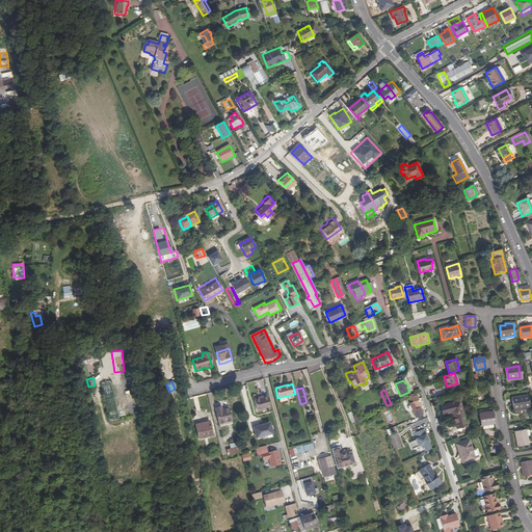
[(415,393),(408,396),(409,398),(408,399),(410,403),(409,404),(415,417),(423,414),(421,407),(417,408),(415,401),(418,400),(415,393)]
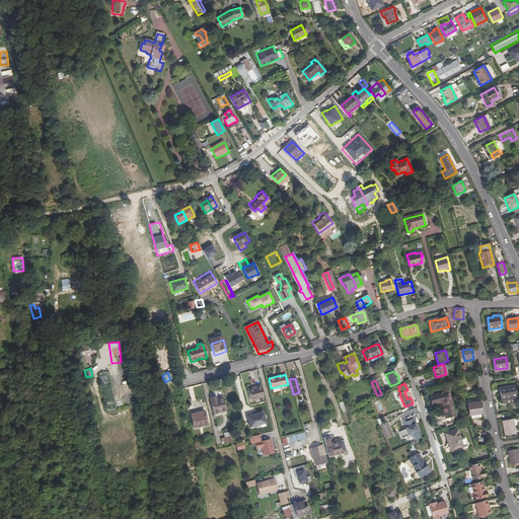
[(255,387),(254,387),(256,397),(263,395),(260,384),(255,385),(255,387)]
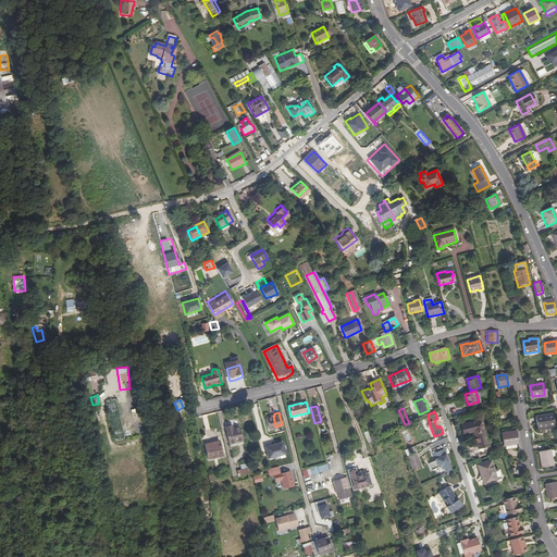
[(537,416),(539,428),(553,426),(552,415),(537,416)]
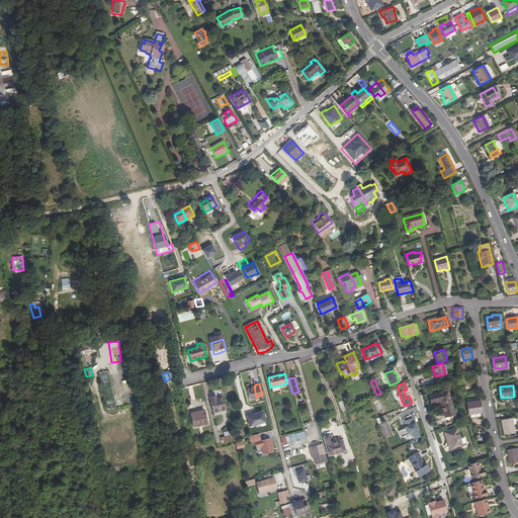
[(254,386),(248,389),(251,398),(256,397),(254,386)]
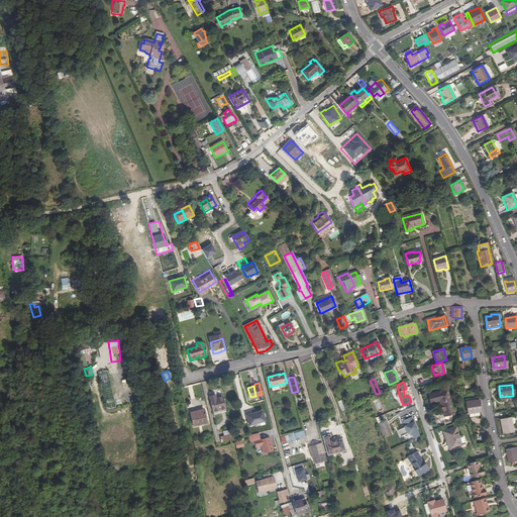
[(453,413),(446,389),(427,395),(430,404),(439,401),(443,416),(453,413)]
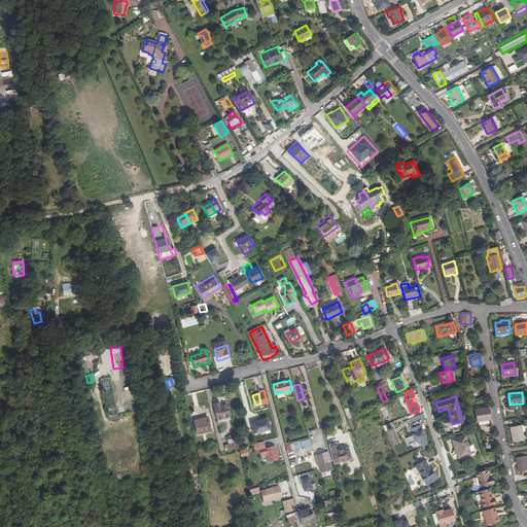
[(217,419),(230,416),(226,403),(220,406),(219,402),(213,403),(217,419)]
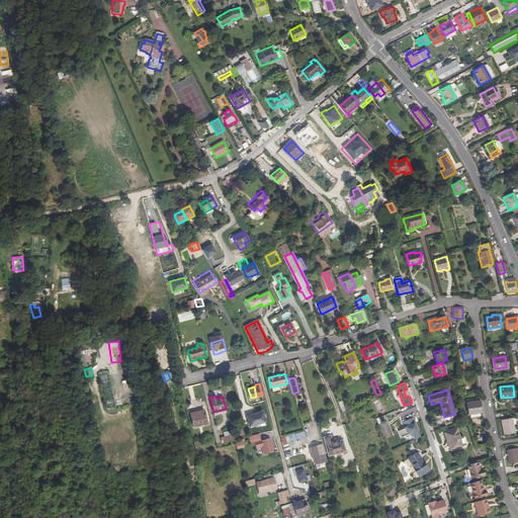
[(476,417),(483,416),(480,401),(467,403),(468,415),(476,414),(476,417)]
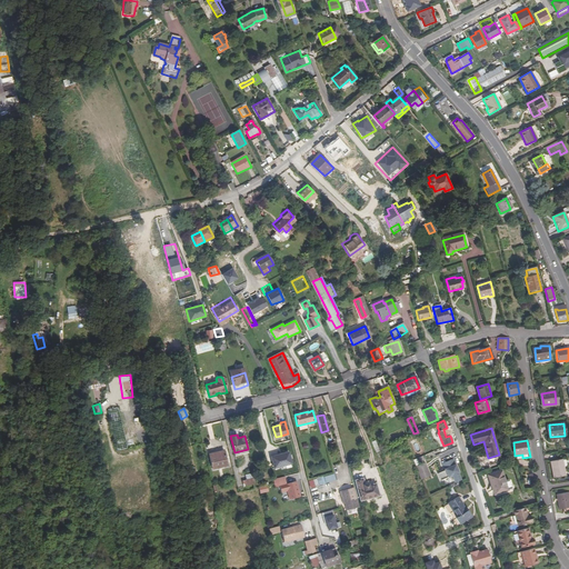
[(218,452),(222,467),(229,465),(226,451),(218,452)]
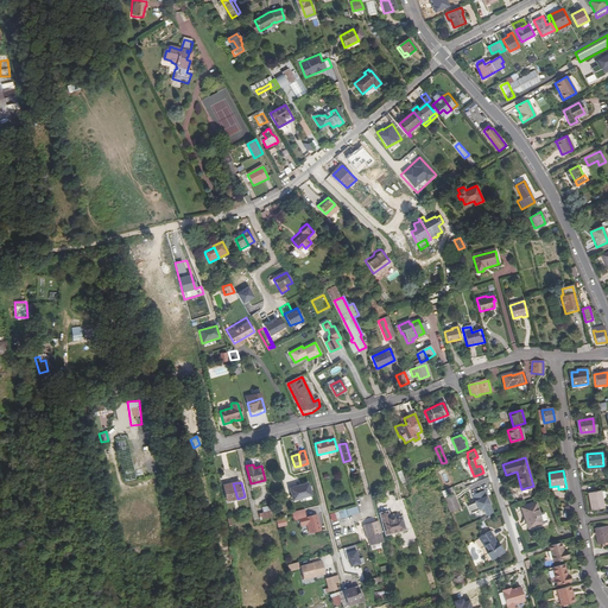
[(289,488),(292,501),(312,496),(309,482),(289,488)]
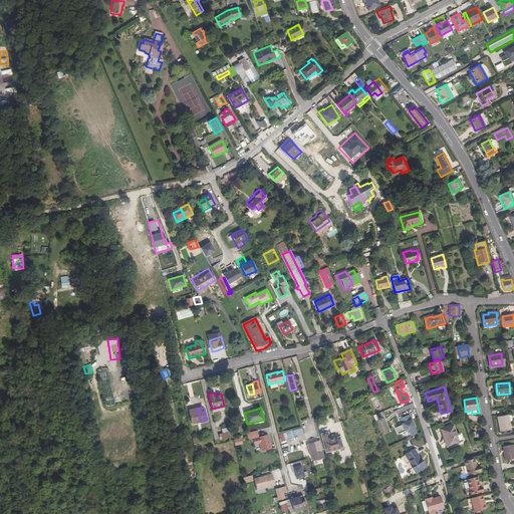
[(201,422),(197,409),(190,411),(193,424),(201,422)]
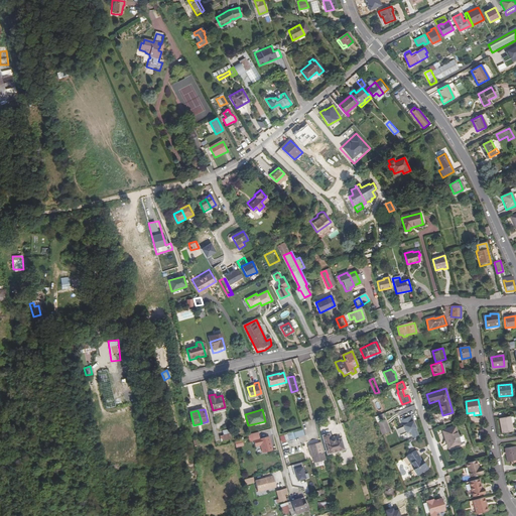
[(512,416),(502,417),(503,432),(513,431),(512,416)]
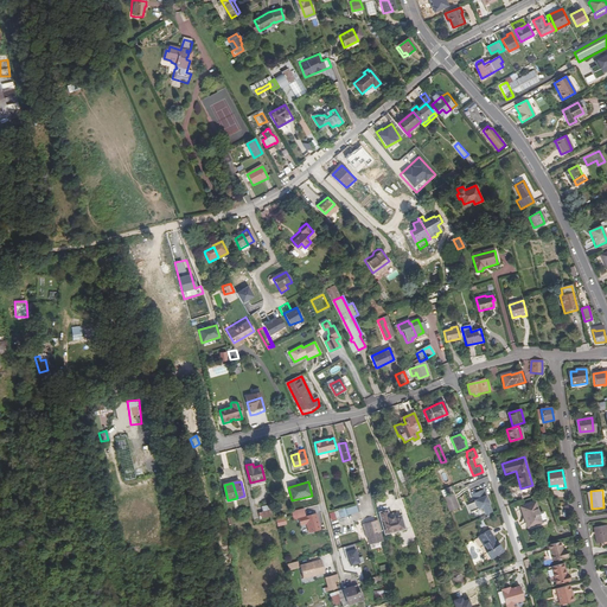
[(485,515),(491,512),(489,505),(490,505),(485,496),(484,497),(481,491),(471,494),(474,502),(466,504),(470,512),(481,508),(485,515)]
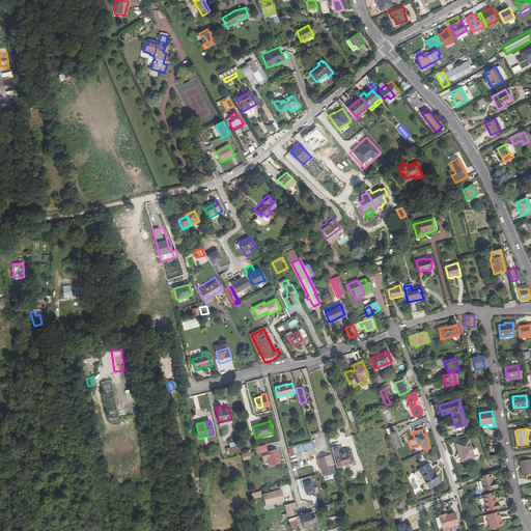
[(398,440),(399,440),(396,432),(388,436),(393,448),(399,445),(398,440)]
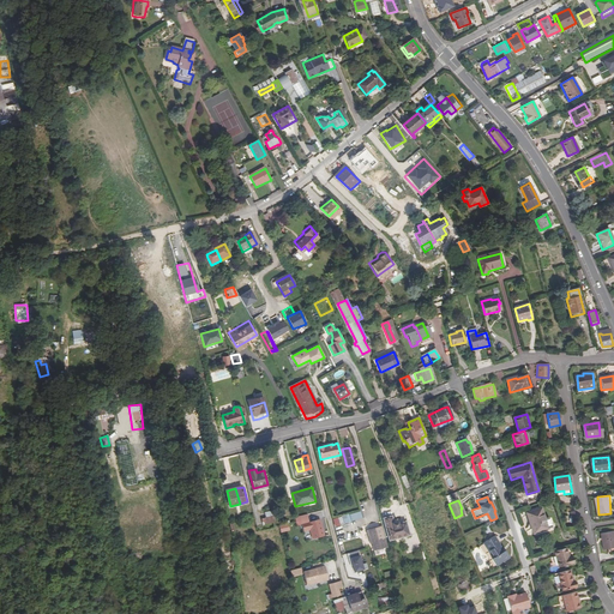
[(533,533),(552,527),(548,516),(543,518),(540,509),(527,512),(533,533)]
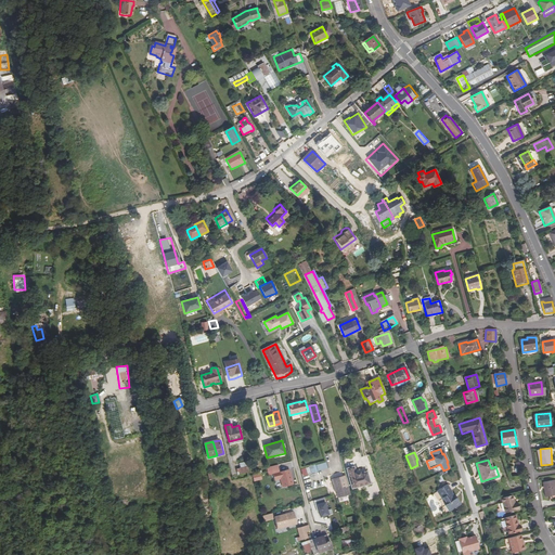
[(248,461),(241,462),(244,472),(250,469),(248,461)]
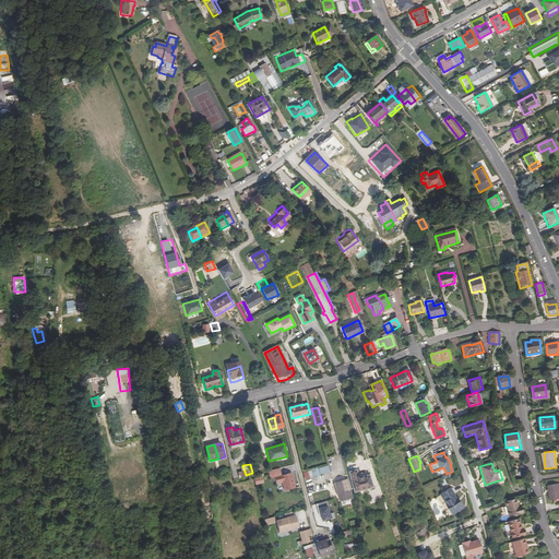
[(305,479),(330,472),(329,465),(302,473),(305,479)]
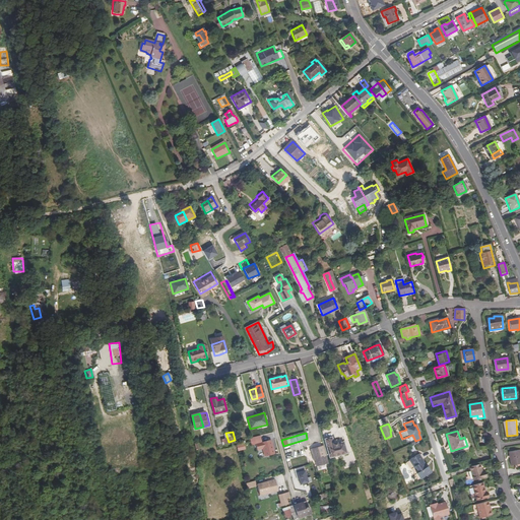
[(325,439),(329,457),(346,453),(343,444),(337,446),(336,442),(333,442),(331,437),(325,439)]
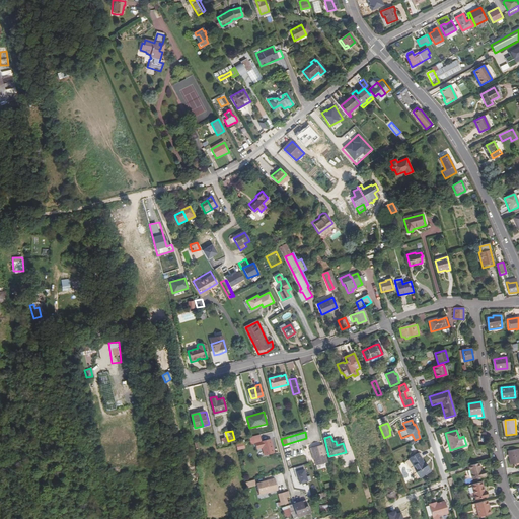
[(274,453),(270,440),(255,443),(256,449),(263,448),(265,456),(274,453)]
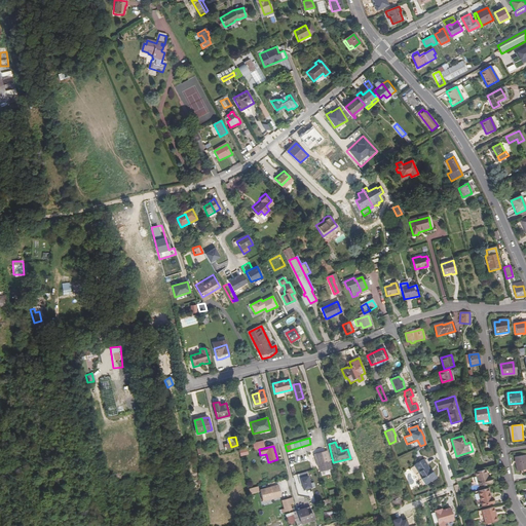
[(321,475),(326,473),(320,449),(318,450),(320,453),(315,454),(316,459),(315,459),(317,465),(318,465),(321,475)]
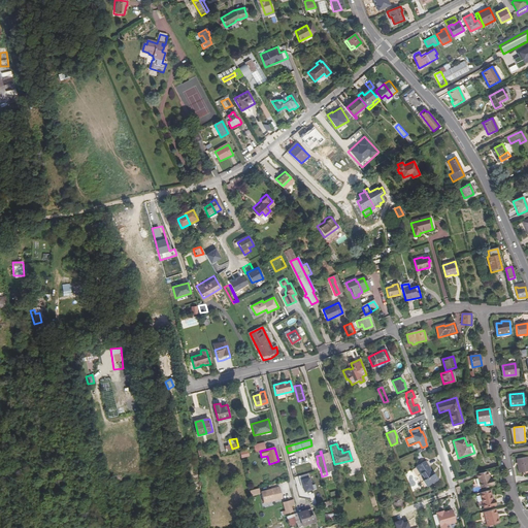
[(323,451),(321,451),(327,474),(333,473),(328,453),(323,454),(323,451)]
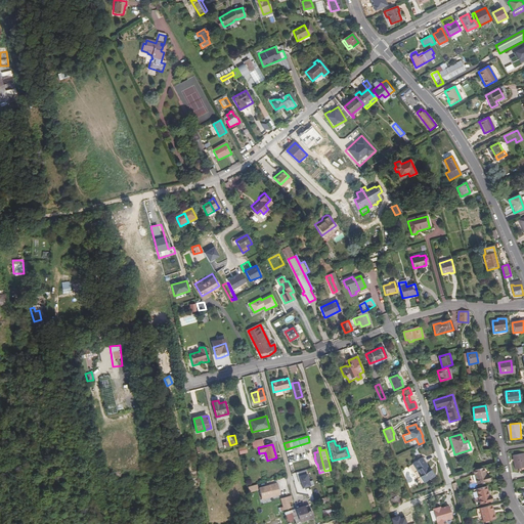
[(523,452),(515,454),(515,457),(514,457),(515,470),(523,468),(523,452)]
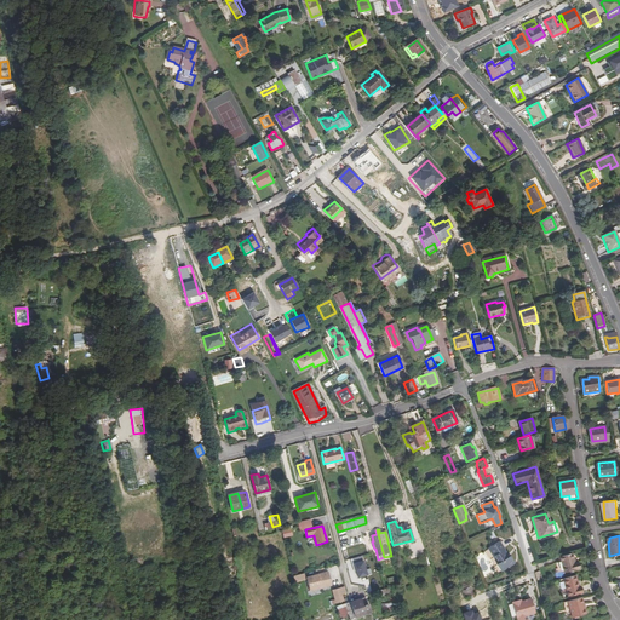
[(500,541),(492,546),(497,555),(493,557),(497,564),(500,572),(515,563),(510,557),(507,558),(504,551),(505,550),(500,541)]
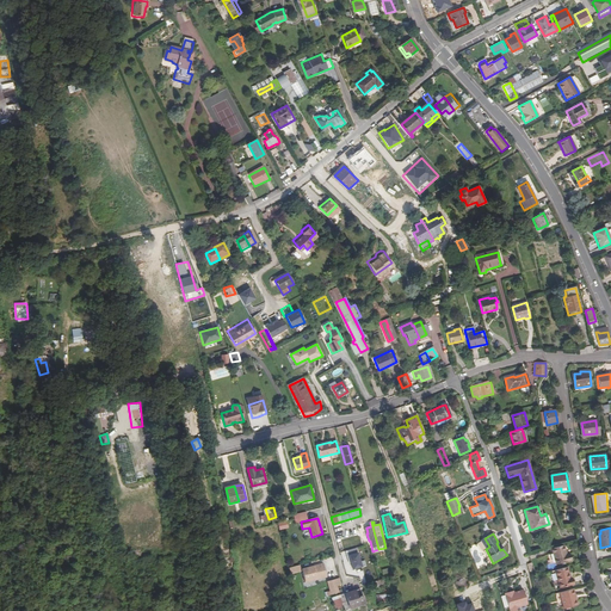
[(551,548),(555,562),(556,563),(569,560),(567,554),(566,554),(563,544),(551,548)]
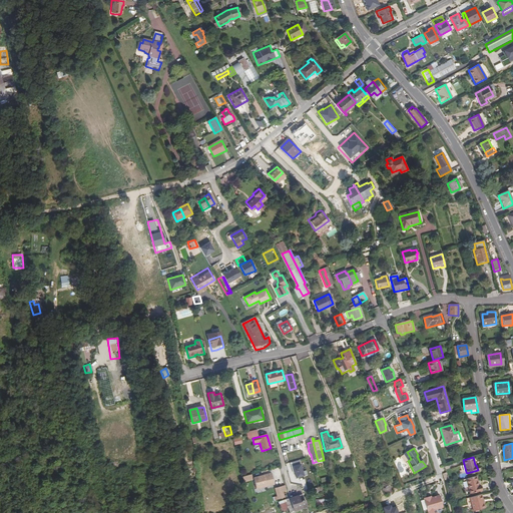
[(287,463),(292,484),(301,481),(302,486),(305,486),(303,478),(304,477),(300,460),(287,463)]
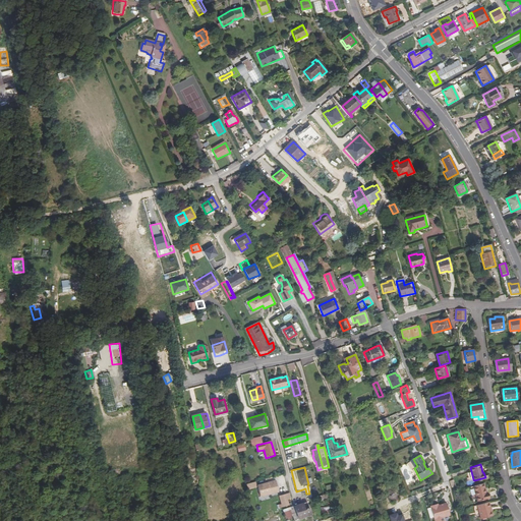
[(270,489),(277,487),(275,480),(256,485),(259,496),(271,494),(270,489)]
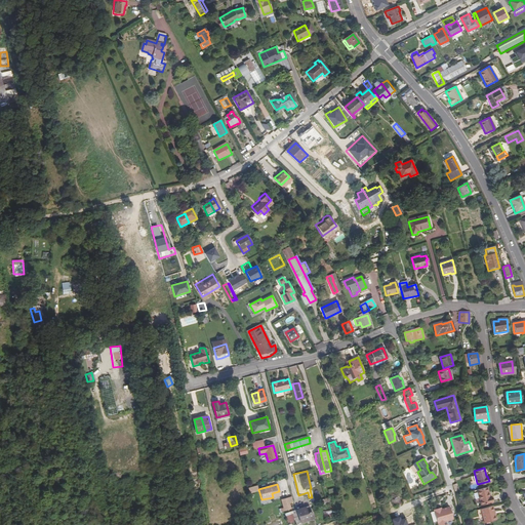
[(479,499),(481,505),(492,501),(491,496),(489,496),(487,487),(476,490),(479,499)]
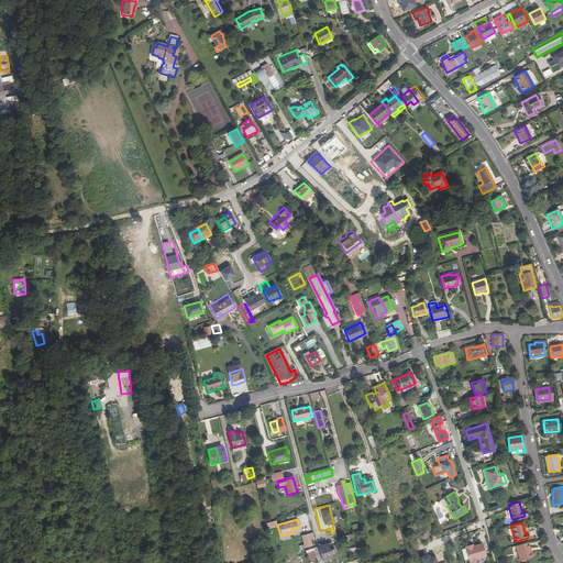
[(333,542),(327,544),(330,559),(337,556),(333,542)]
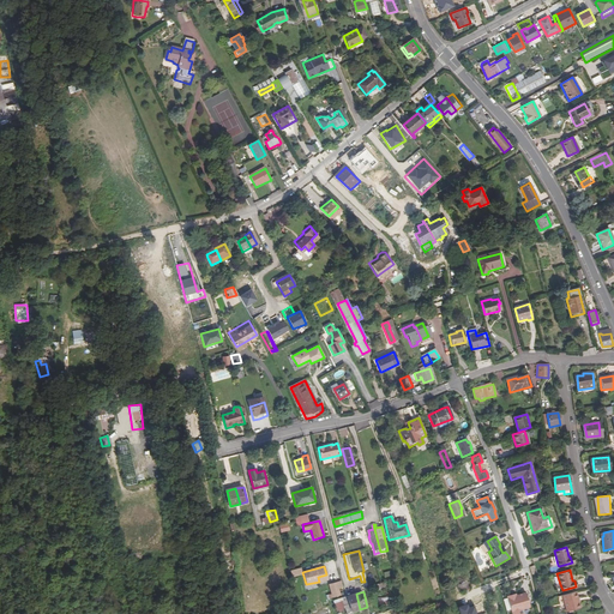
[(566,612),(569,611),(573,609),(581,607),(576,591),(563,595),(566,612)]
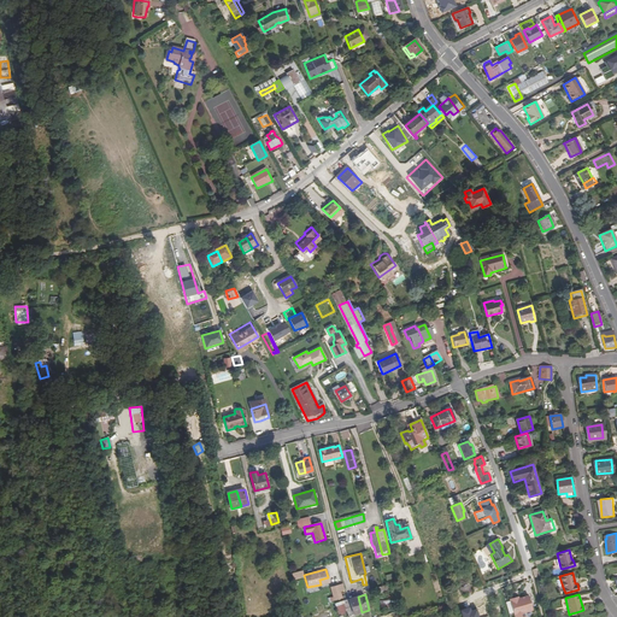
[(511,600),(510,601),(513,616),(523,612),(524,613),(533,610),(528,597),(518,599),(516,600),(513,599),(511,600)]
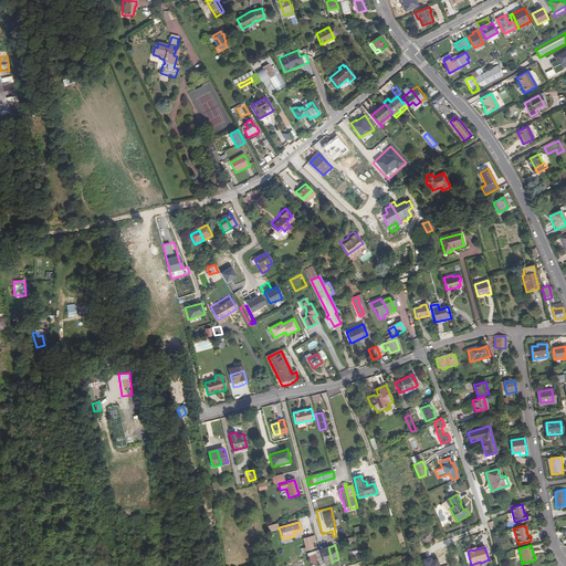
[(315,548),(307,551),(310,563),(318,561),(316,551),(315,548)]
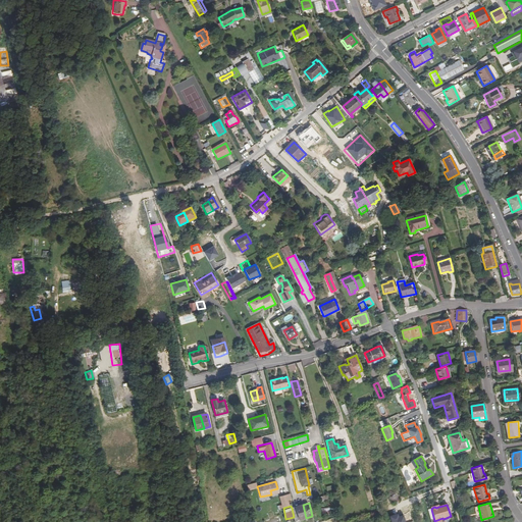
[(322,509),(323,516),(331,515),(330,508),(322,509)]
